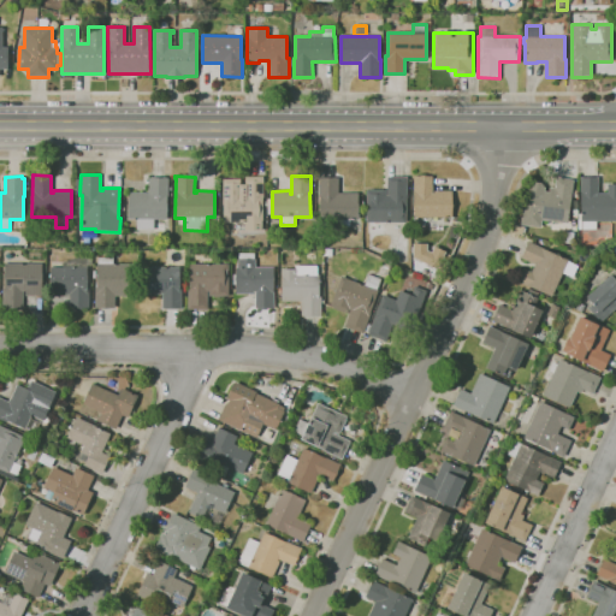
[(452,217),(414,218),(414,195),(413,195),(413,177),(432,176),(432,193),(434,193),(434,191),(451,191),(452,217)]
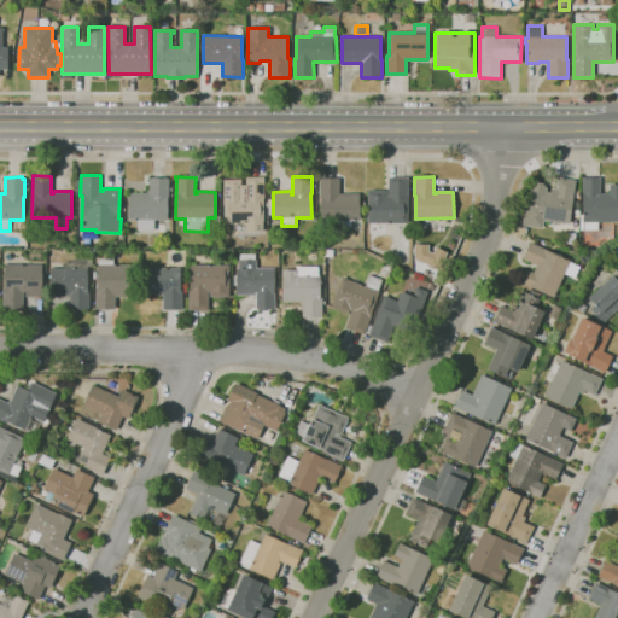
[(153,229),(136,229),(136,221),(129,221),(129,193),(149,193),(149,179),(168,178),(168,197),(168,220),(153,220),(153,229)]
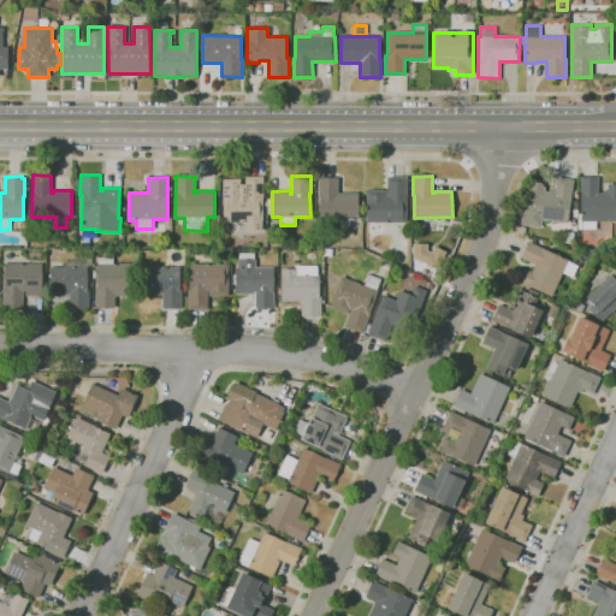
[(261,230),(246,230),(246,221),(223,221),(223,179),(240,179),(240,184),(246,184),(246,177),(264,177),(262,223),(261,223),(261,230)]
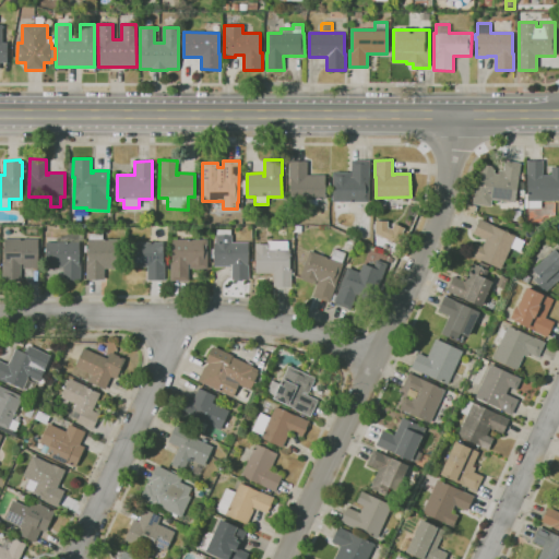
[(318,205),(302,205),(302,200),(290,200),(290,178),(289,178),(289,161),(307,161),(307,175),(325,175),(325,188),(329,188),(329,193),(325,193),(325,199),(318,199),(318,205)]
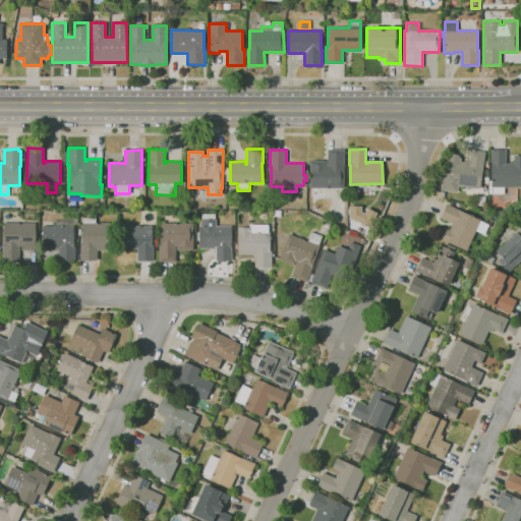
[(343,188),(309,188),(309,161),(312,161),(324,160),(324,161),(327,161),(327,165),(328,165),(328,150),(344,150),(344,167),(343,167),(343,188)]
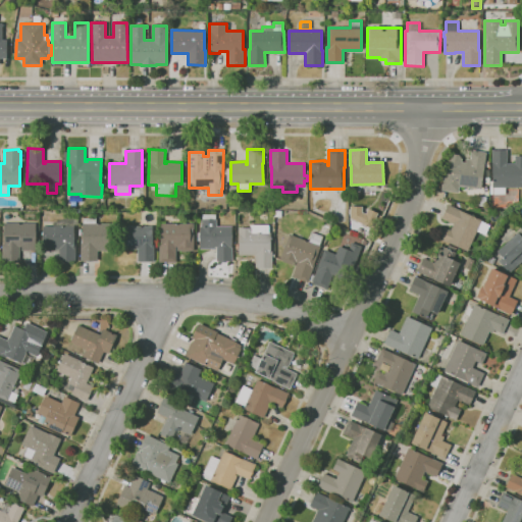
[(449,157),(453,154),(459,155),(462,159),(461,162),(465,162),(466,159),(470,160),(471,150),(486,152),(480,190),(459,187),(458,193),(441,191),(445,167),(447,167),(449,157)]
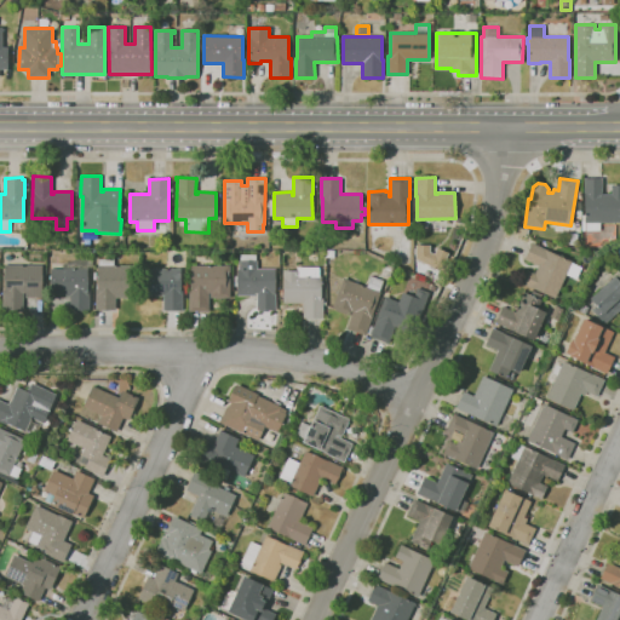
[(585,230),(585,222),(584,179),(602,178),(602,194),(612,194),(612,185),(619,185),(619,223),(598,223),(598,230),(585,230)]
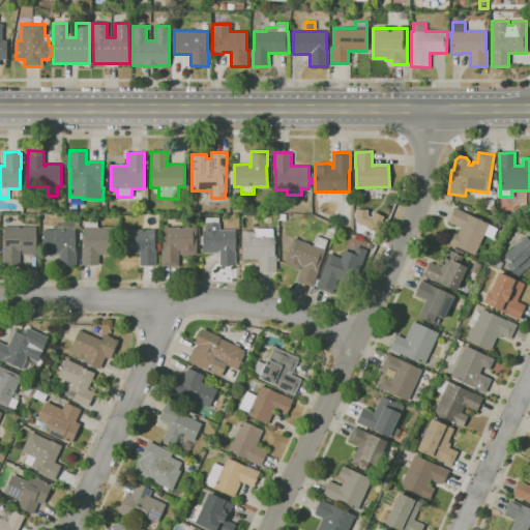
[(474,255),(445,241),(450,231),(458,234),(461,228),(448,222),(454,207),(489,224),(489,225),(497,229),(492,238),(483,235),(474,255)]
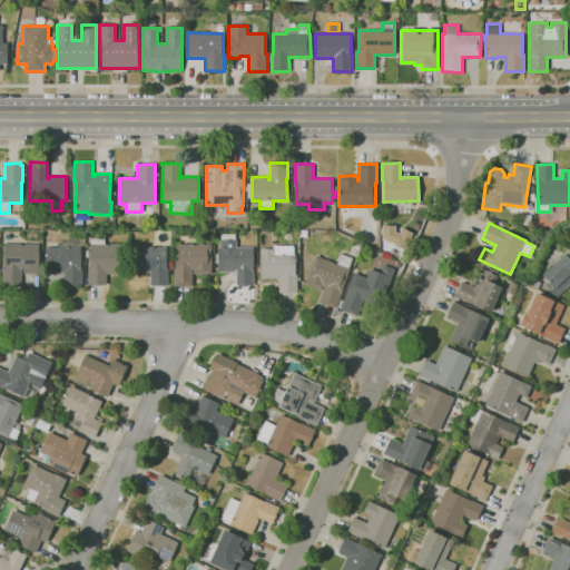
[(394,225),(382,225),(382,244),(409,244),(409,229),(394,229),(394,225)]
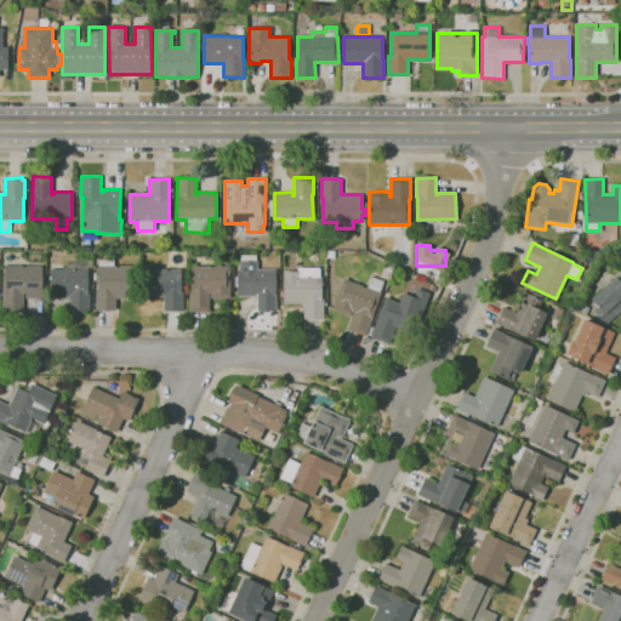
[(277,312),(257,312),(257,295),(255,295),(255,296),(237,296),(237,286),(234,286),(234,277),(238,277),(238,269),(239,269),(239,261),(240,261),(240,255),(255,255),(255,261),(257,261),(257,269),(275,269),(275,292),(277,292),(277,312)]
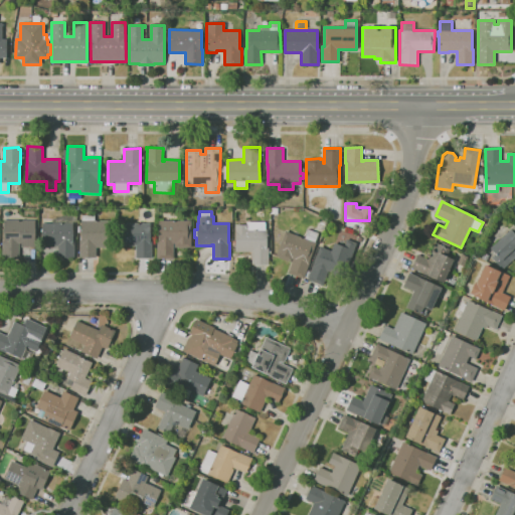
[(74,258),(58,258),(58,245),(54,245),(54,244),(41,244),(42,223),(62,223),(62,215),(66,215),(66,213),(72,213),(72,215),(72,240),(74,240),(74,258)]
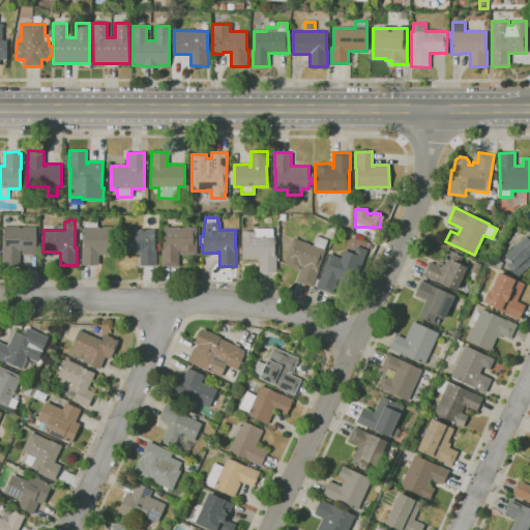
[(98,265),(82,265),(82,246),(83,246),(83,242),(83,239),(83,236),(84,236),(84,222),(97,222),(97,227),(115,227),(115,255),(111,255),(111,256),(106,256),(106,255),(98,255),(98,265)]
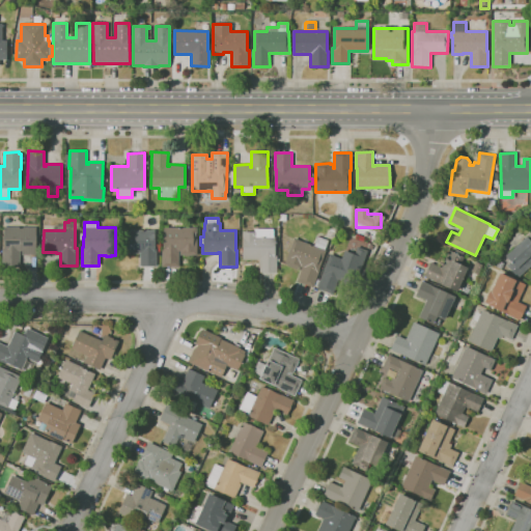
[(20,267),(2,267),(2,248),(3,248),(4,227),(35,227),(35,255),(22,255),(22,251),(20,251),(20,267)]
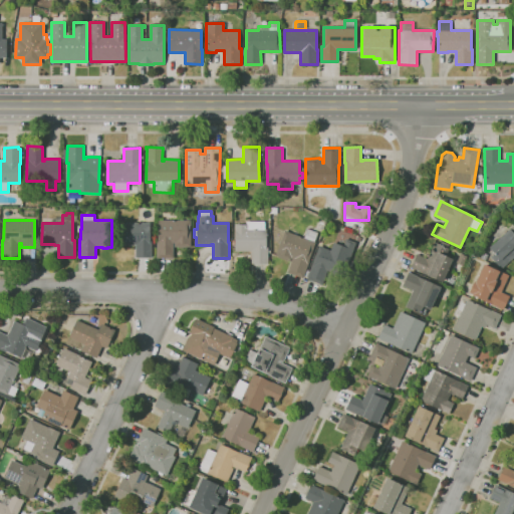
[(157,258),(157,240),(159,240),(159,220),(191,220),(190,247),(174,247),(174,243),(173,243),(173,258),(157,258)]
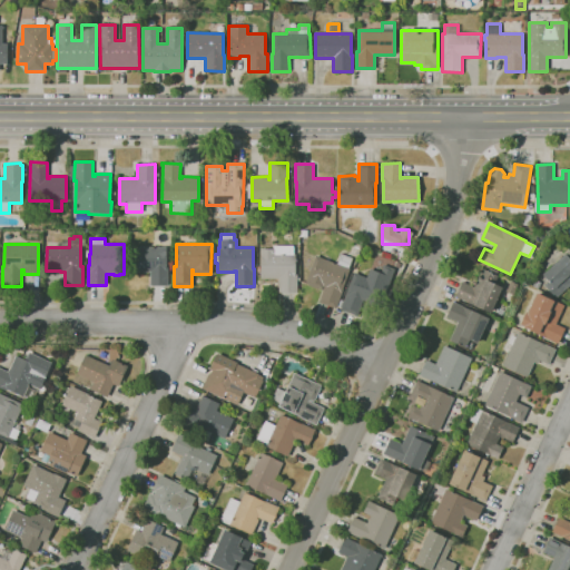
[(296,293),(278,293),(278,278),(261,278),(261,249),(274,249),(274,245),(293,245),(293,255),(295,255),(295,275),(300,275),(300,279),(296,279),(296,293)]
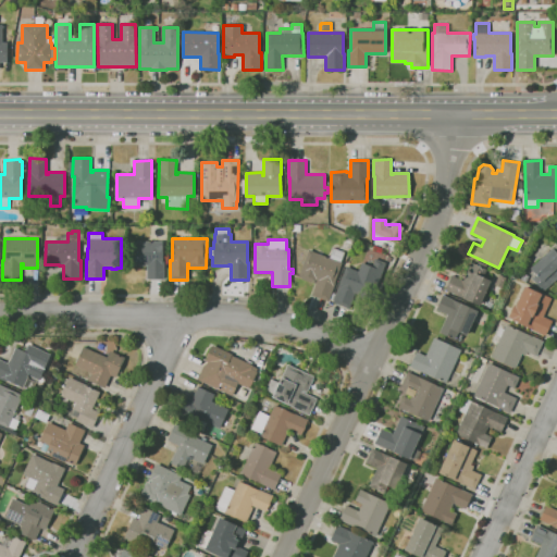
[(164,279),(147,279),(147,265),(145,265),(145,267),(128,267),(128,240),(162,242),(162,261),(164,261),(164,279)]
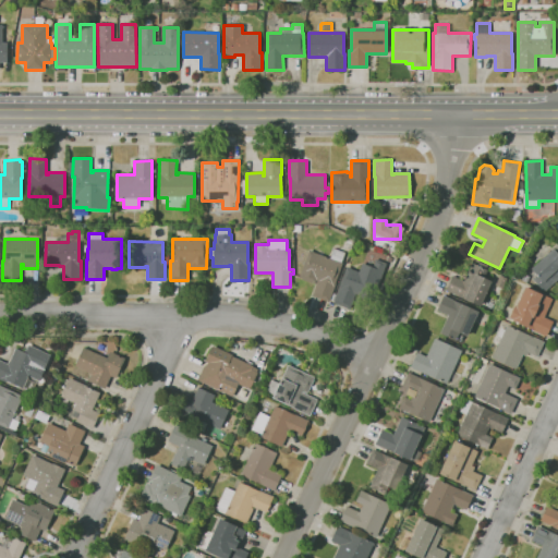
[(328,302),(312,295),(316,284),(299,278),(308,251),(329,258),(334,249),(344,253),(341,263),(342,263),(335,282),(337,283),(332,293),(336,294),(332,301),(329,300),(328,302)]
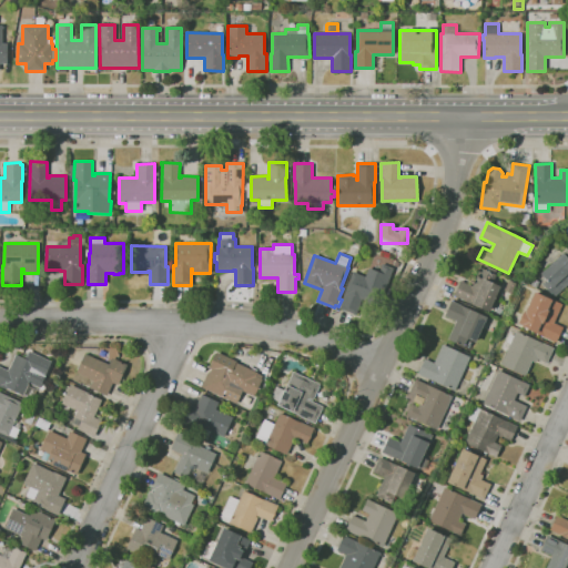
[(567,283),(555,296),(551,292),(550,293),(543,284),(547,280),(540,273),(563,253),(567,259),(567,283)]
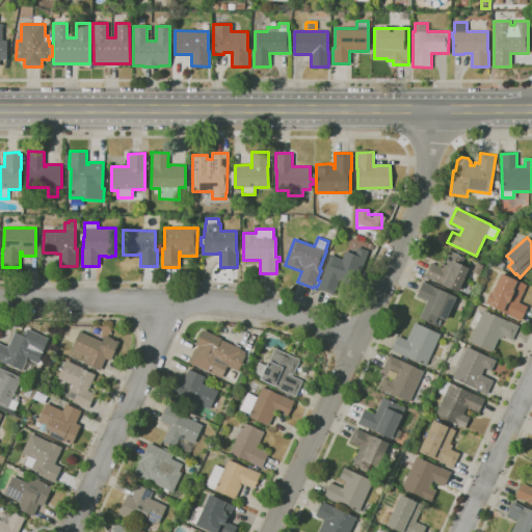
[(334,294),(318,289),(330,255),(335,256),(334,257),(342,259),(345,250),(355,255),(357,247),(368,250),(355,286),(339,280),(334,294)]
